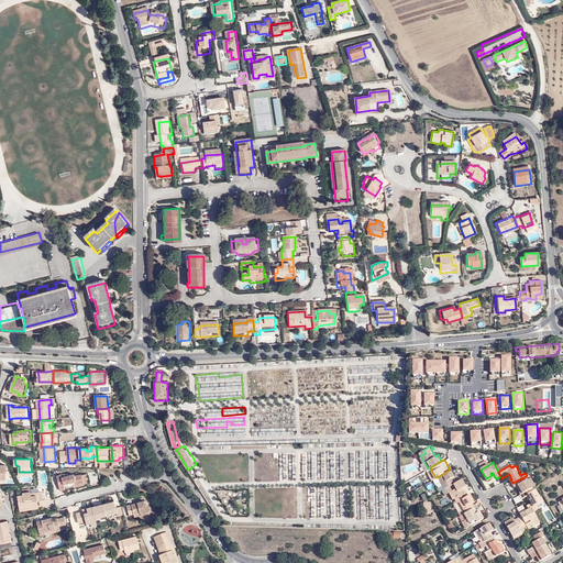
[(439,476),(445,488),(454,483),(455,483),(452,476),(455,475),(451,468),(450,470),(439,476)]
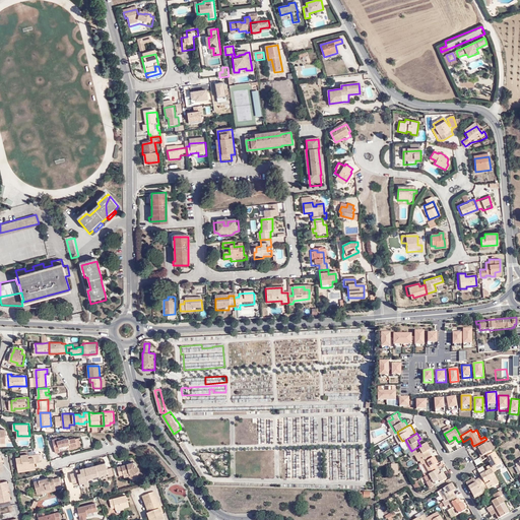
[(453,437),(454,439),(449,442),(450,445),(457,441),(455,437),(453,437)]
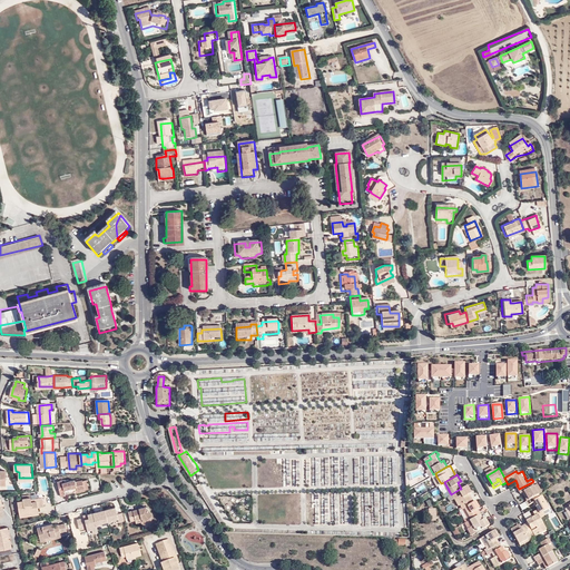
[(84,481),(76,482),(76,481),(65,483),(64,482),(59,482),(62,498),(68,497),(67,494),(76,493),(76,491),(85,490),(84,482),(84,481)]
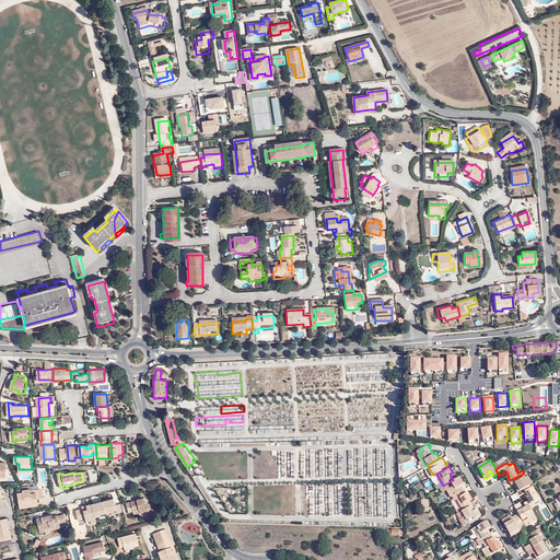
[(521,490),(528,486),(529,486),(525,477),(523,474),(510,480),(512,485),(513,483),(516,482),(521,490)]
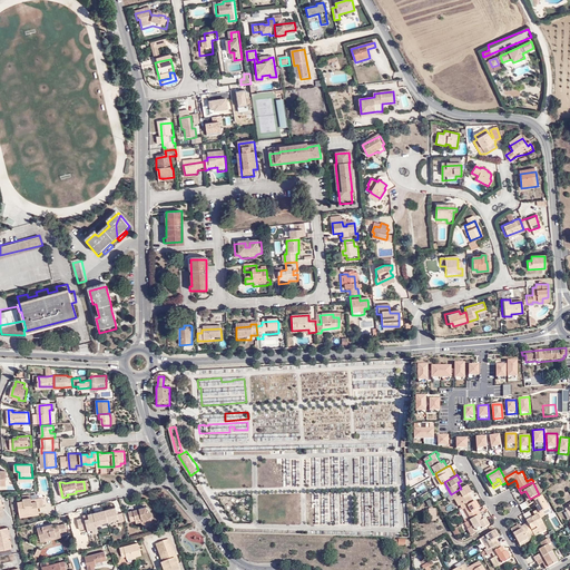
[(414,487),(419,495),(428,492),(423,483),(414,487)]
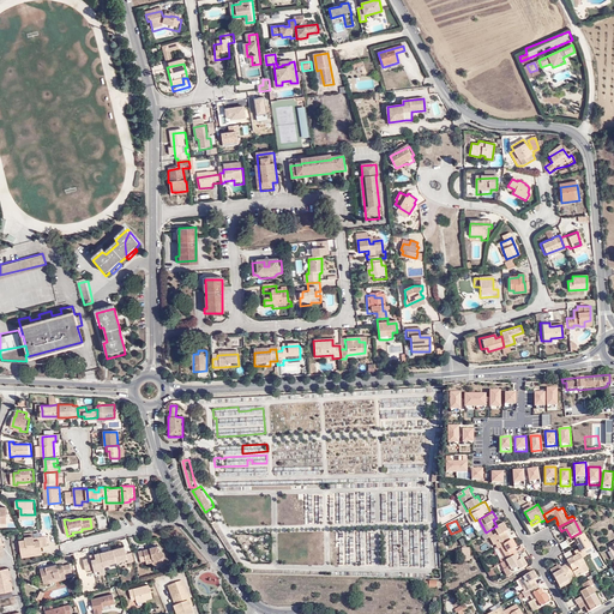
[(510,531),(505,522),(497,527),(495,527),(498,533),(493,536),(495,542),(499,547),(511,540),(507,534),(510,531)]
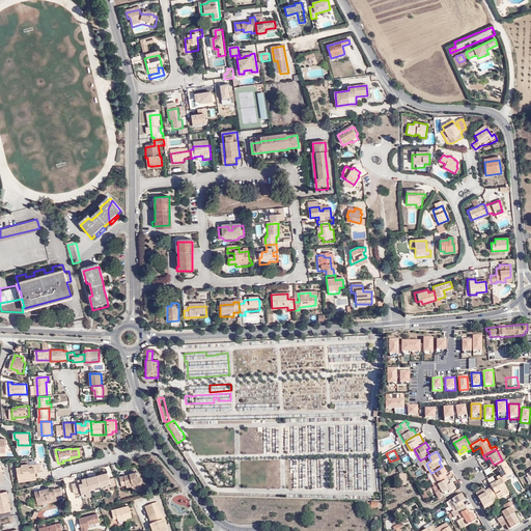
[(430,460),(428,455),(420,460),(418,460),(420,465),(424,463),(427,470),(428,469),(426,464),(430,460)]
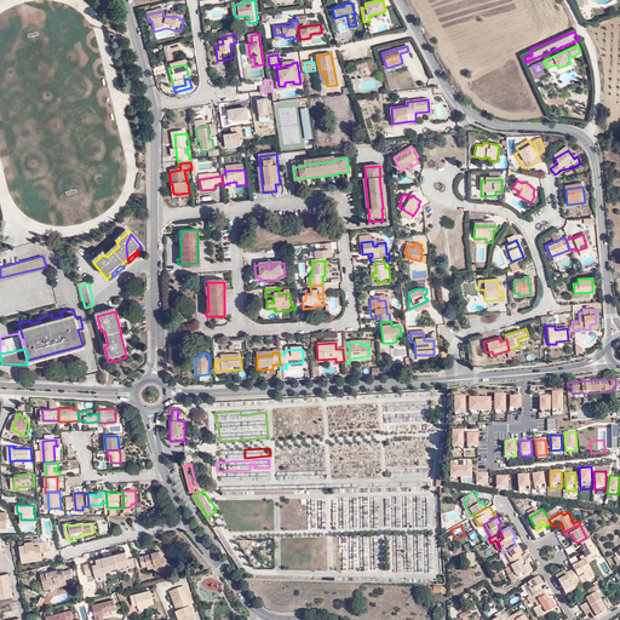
[(577,543),(573,544),(572,545),(574,549),(580,545),(583,544),(585,549),(583,550),(585,554),(580,556),(583,561),(585,558),(597,552),(590,539),(587,540),(585,538),(577,543)]
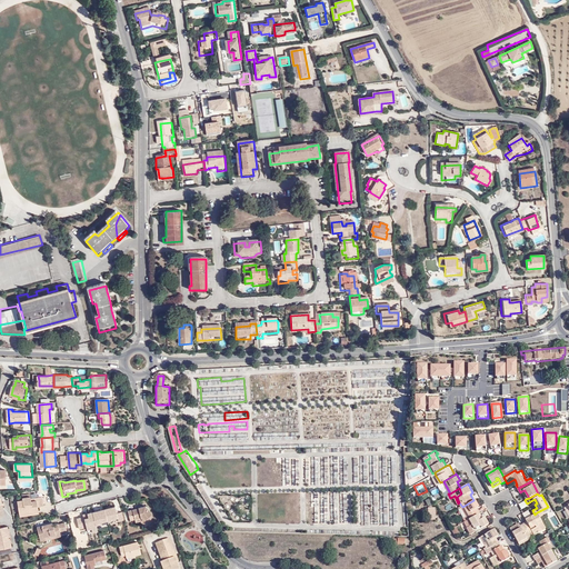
[(27,515),(39,512),(38,507),(46,505),(42,495),(32,497),(31,495),(23,497),(23,499),(17,500),(19,511),(26,510),(27,515)]
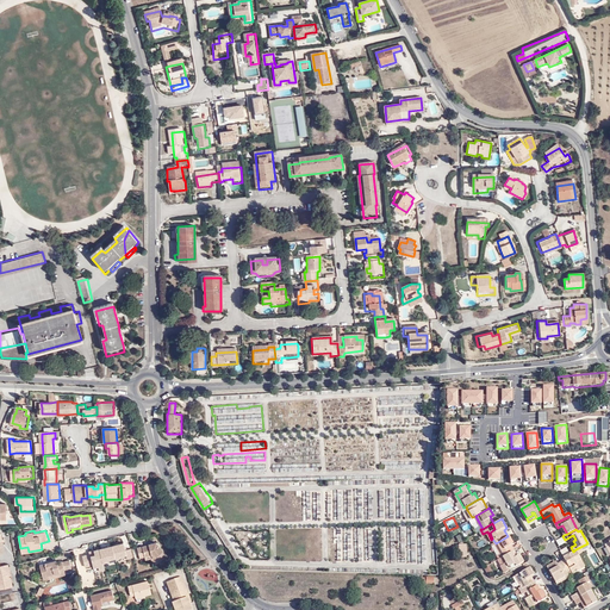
[(498,559),(503,556),(512,551),(509,545),(511,542),(512,542),(509,536),(508,536),(496,543),(498,548),(499,552),(496,554),(498,559)]
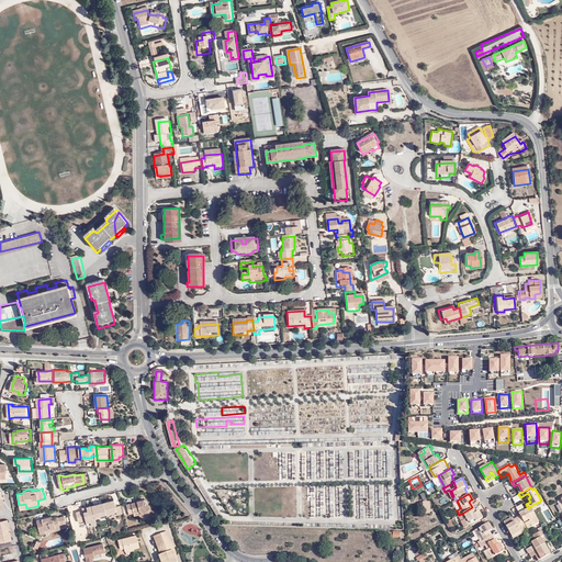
[(149,517),(153,520),(158,515),(145,499),(138,501),(138,502),(128,504),(131,514),(135,513),(142,512),(148,518),(149,517)]
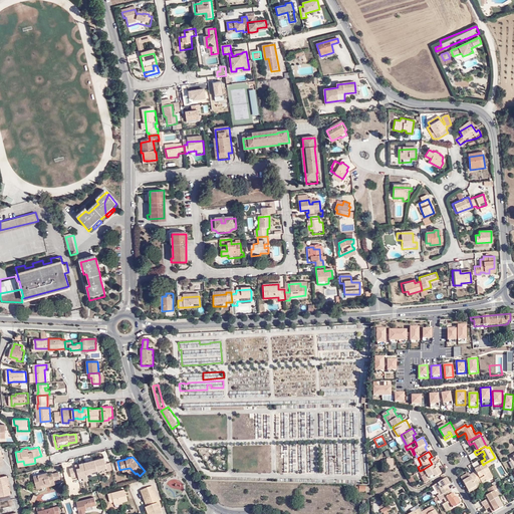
[(84,479),(91,477),(91,474),(99,471),(108,468),(105,458),(77,466),(77,468),(70,470),(74,483),(82,481),(80,477),(83,476),(84,479)]
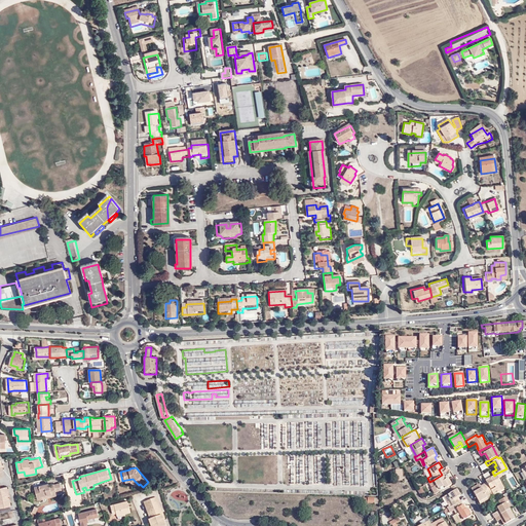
[(501,482),(496,474),(494,476),(489,478),(490,480),(487,482),(484,483),(489,493),(493,491),(498,488),(496,484),(501,482)]
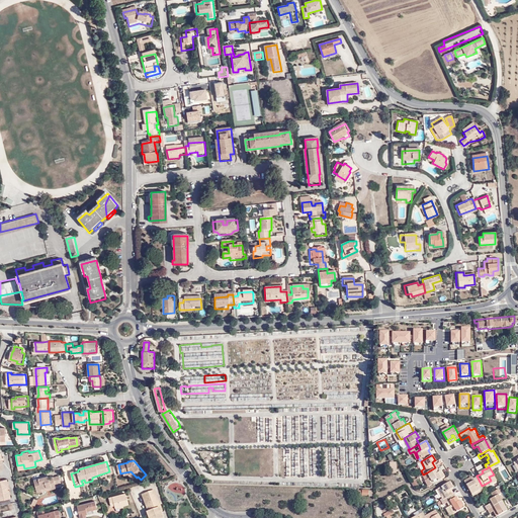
[(438,472),(435,467),(427,472),(429,477),(432,483),(444,476),(441,471),(440,472),(438,472)]
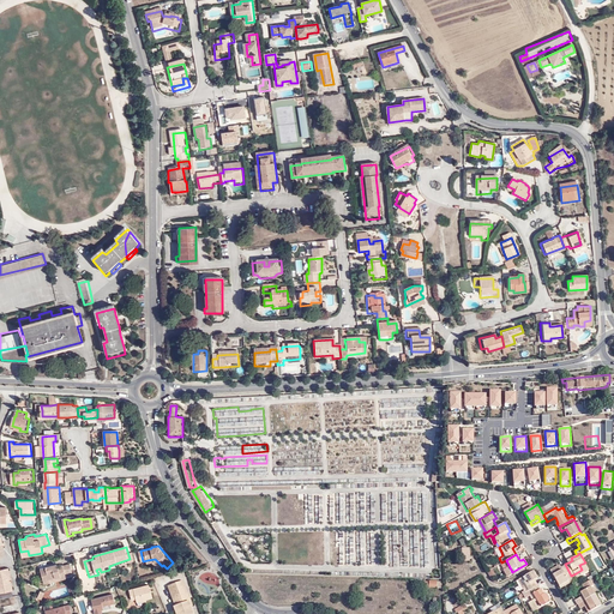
[(158,569),(162,566),(155,559),(148,560),(149,563),(154,563),(158,569)]
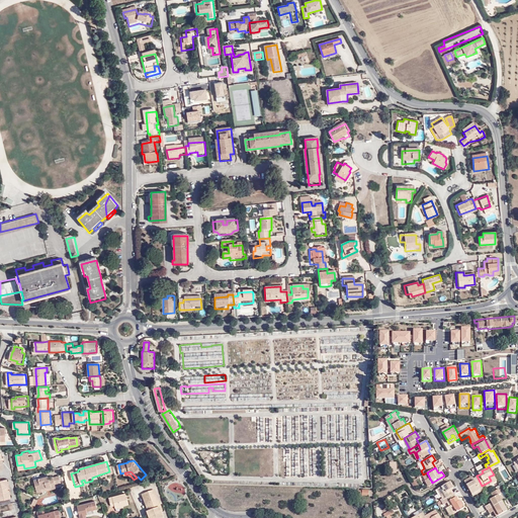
[(487,486),(497,481),(494,475),(489,477),(491,481),(486,484),(487,486)]
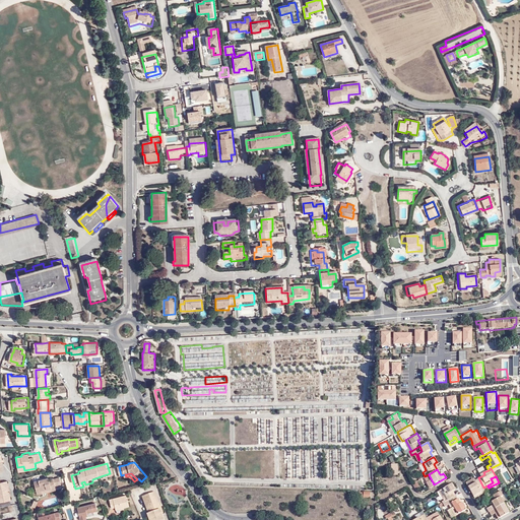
[(485,492),(483,488),(478,477),(473,479),(472,477),(465,481),(472,495),(479,492),(481,495),(485,492)]
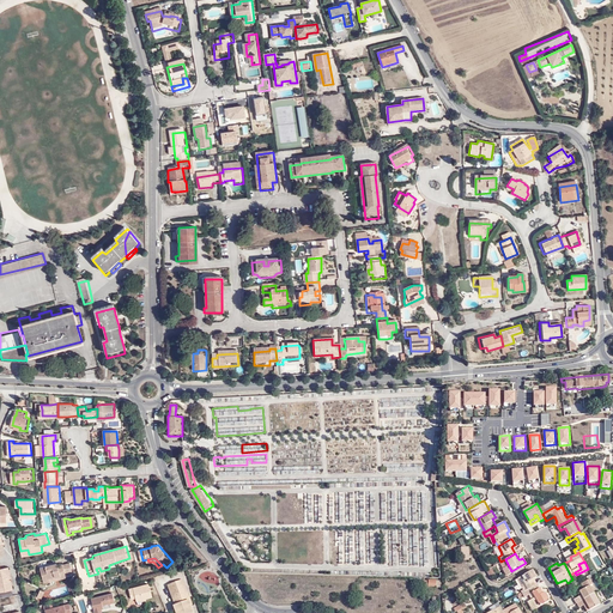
[(0,592),(14,589),(12,580),(11,580),(7,581),(7,577),(10,576),(11,576),(8,566),(1,569),(0,565),(0,564),(0,592)]
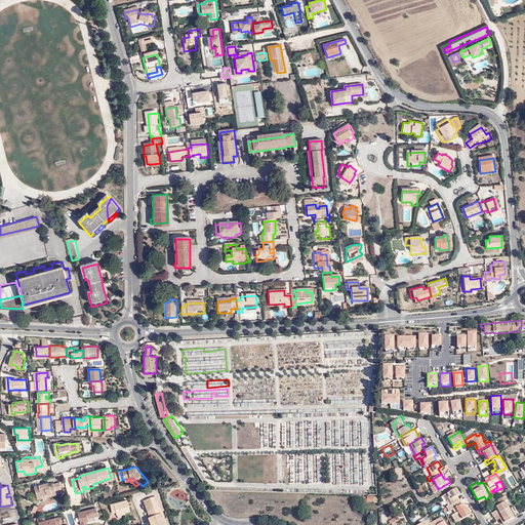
[(54,486),(50,487),(50,484),(49,483),(36,487),(39,500),(44,498),(43,496),(49,495),(48,493),(57,491),(63,490),(62,483),(54,485),(54,486)]
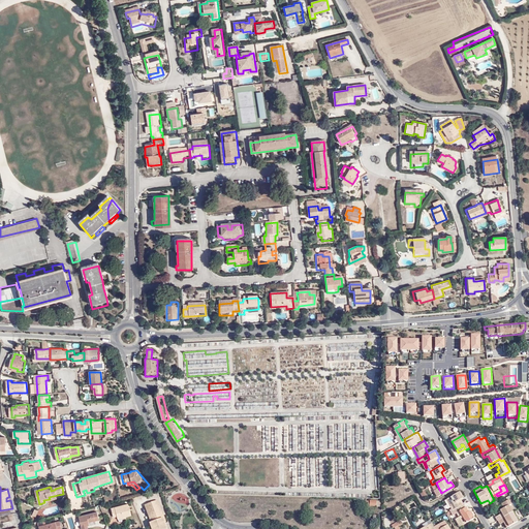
[(463,496),(460,491),(459,491),(448,497),(453,504),(455,508),(463,504),(460,498),(463,496)]
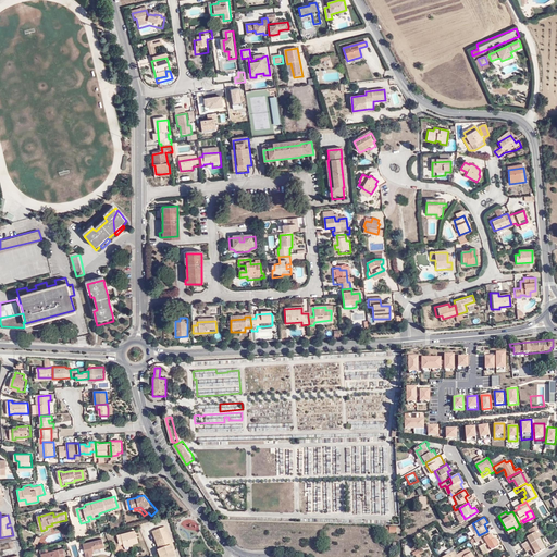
[(62,528),(61,521),(51,523),(52,525),(46,527),(47,529),(47,531),(62,528)]
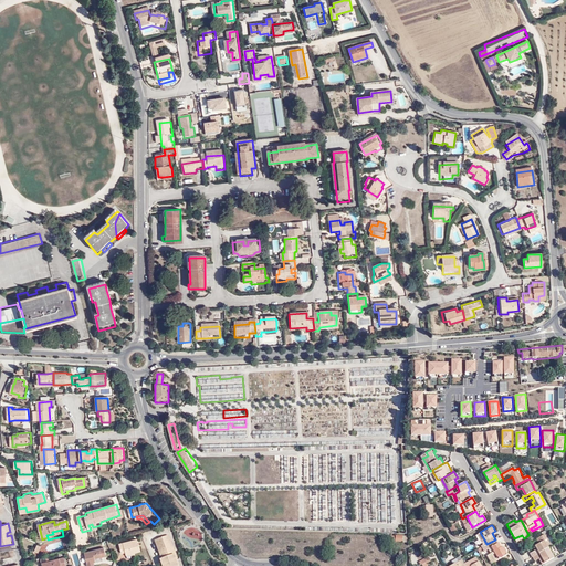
[(531,553),(533,557),(549,548),(545,541),(547,538),(545,534),(536,538),(540,544),(535,545),(537,549),(531,553)]
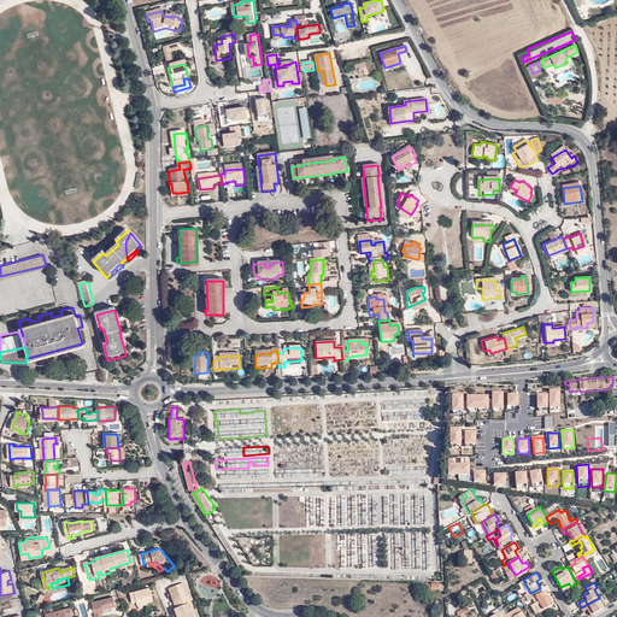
[(195,616),(193,610),(195,609),(186,583),(171,588),(177,610),(176,610),(177,616),(195,616)]
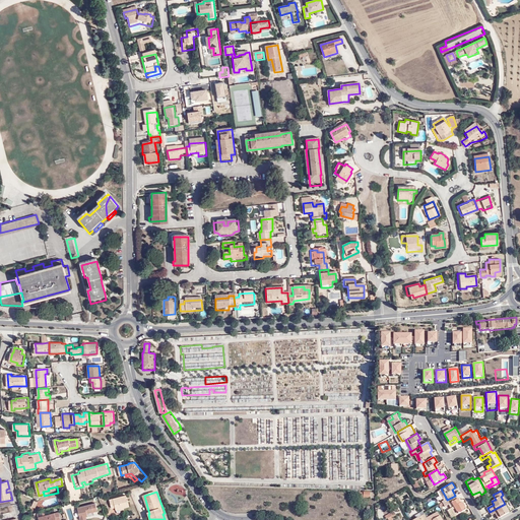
[(120,509),(126,507),(132,506),(129,495),(112,499),(114,507),(119,506),(120,509)]
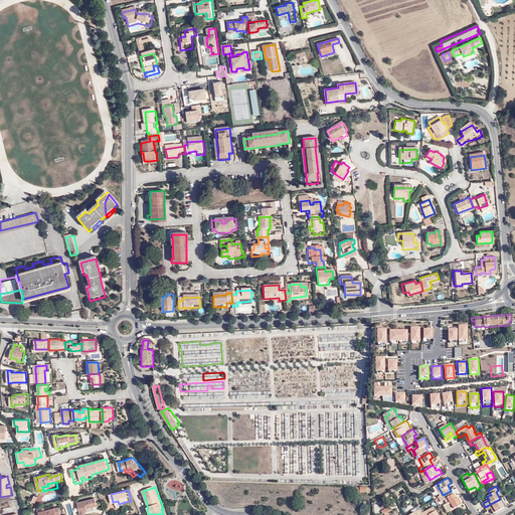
[(452,491),(451,491),(443,495),(445,499),(447,498),(449,502),(446,504),(450,511),(462,504),(458,496),(456,498),(454,494),(452,491)]
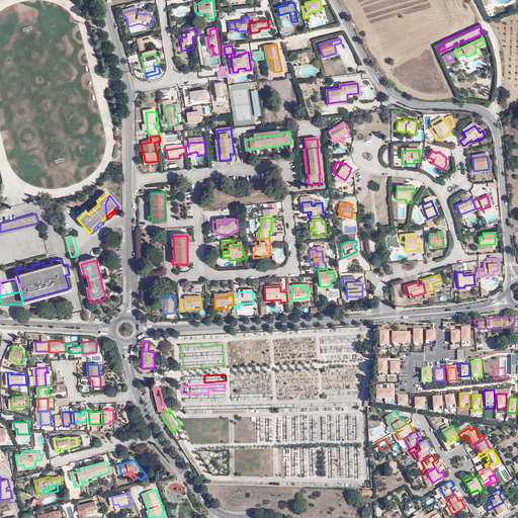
[(96,501),(79,506),(82,517),(87,517),(89,517),(88,515),(90,514),(89,511),(95,510),(98,508),(96,501)]
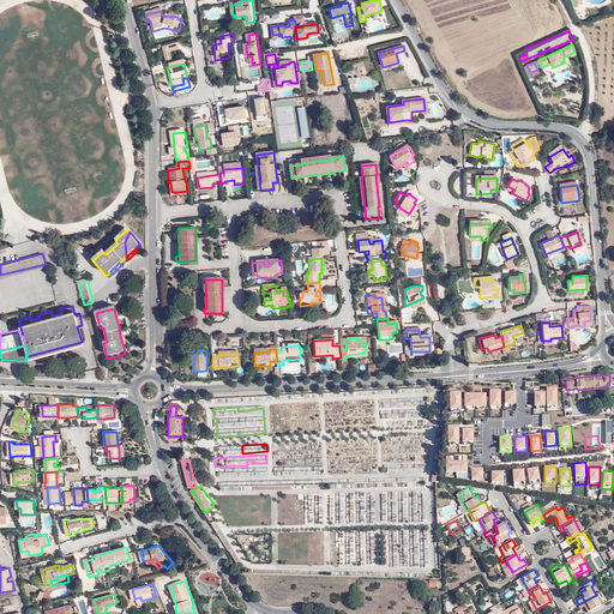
[(581,608),(585,606),(588,605),(591,612),(601,606),(596,595),(578,605),(581,608)]
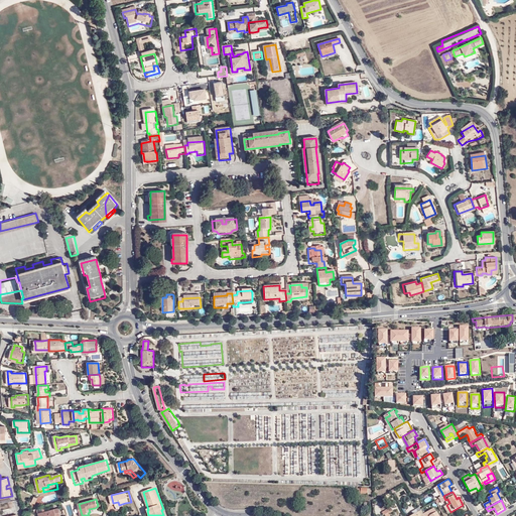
[(438,515),(434,507),(422,513),(423,515),(429,515),(430,515),(438,515)]
